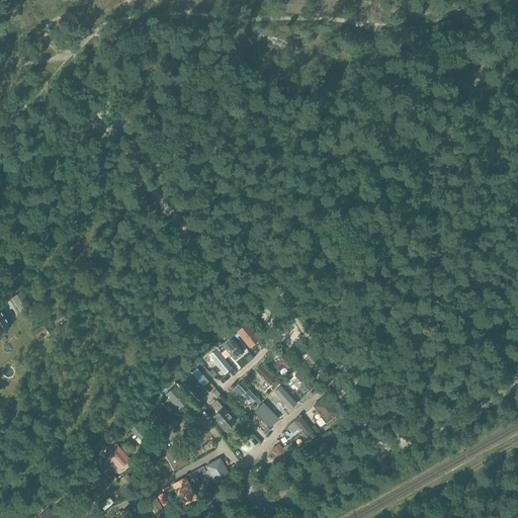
[(12,325),(0,307),(0,331),(1,331),(2,333),(12,325)]
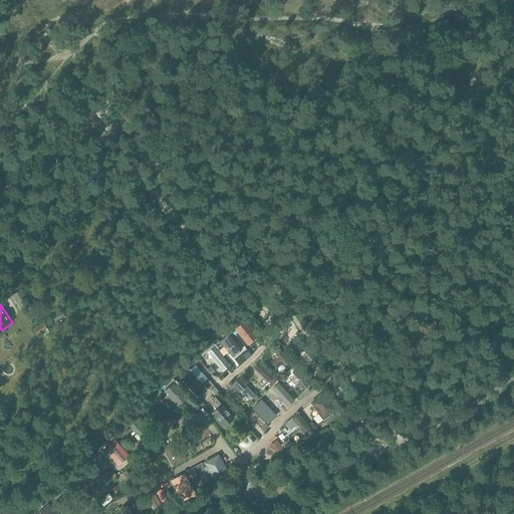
[(52,316),(56,323),(66,316),(62,310),(52,316)]
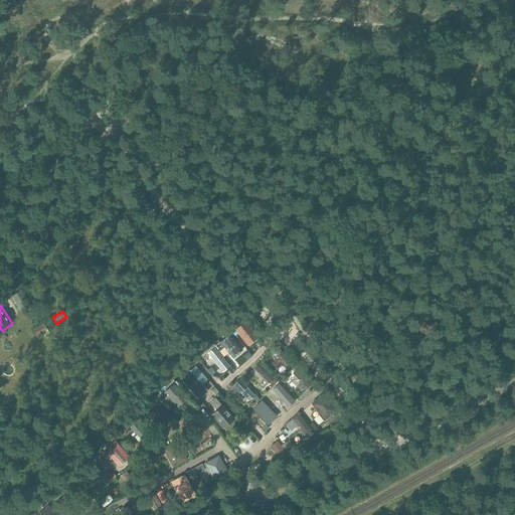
[(235,329),(232,332),(235,335),(238,333),(248,345),(258,337),(245,322),(235,329)]
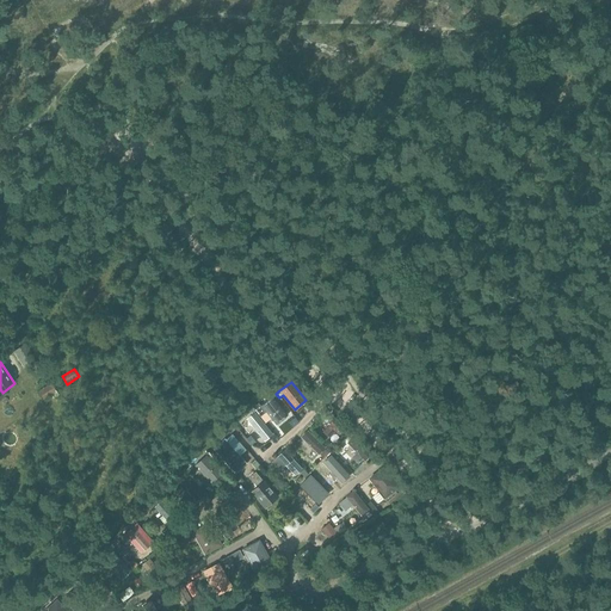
[(53,400),(59,395),(51,383),(38,392),(44,400),(50,395),(53,400)]
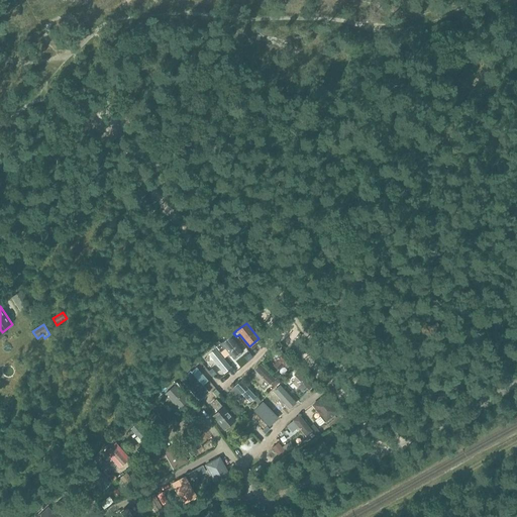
[(230,335),(221,343),(234,358),(243,351),(230,335)]
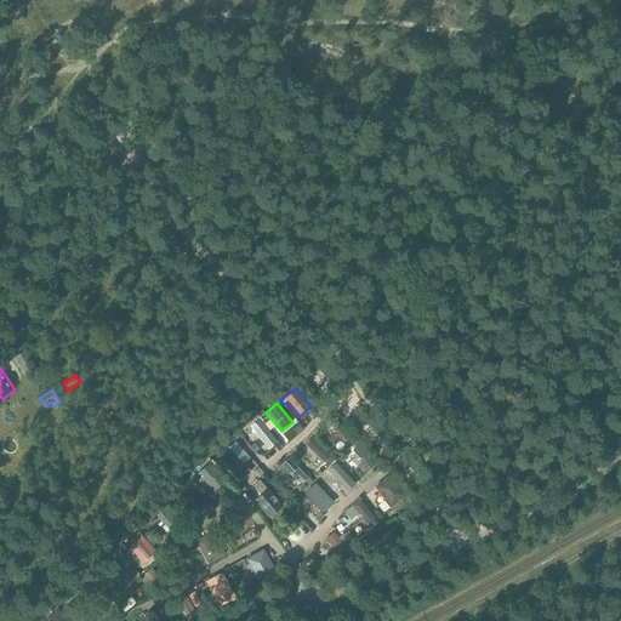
[(257,414),(257,415),(258,416),(265,423),(271,419),(267,415),(265,411),(263,410),(257,414)]
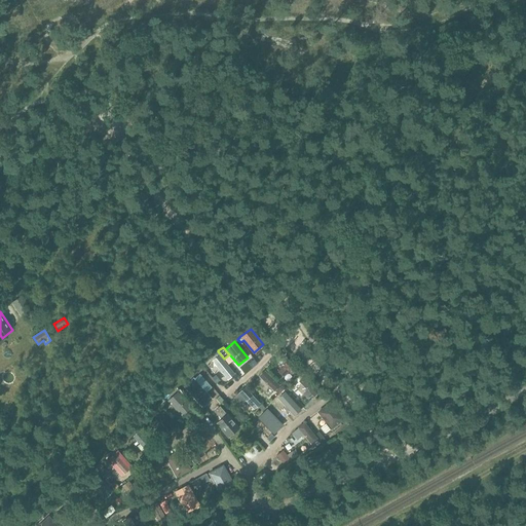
[(282,353),(277,360),(284,366),(278,372),(284,376),(289,371),(292,374),(297,368),(282,353)]
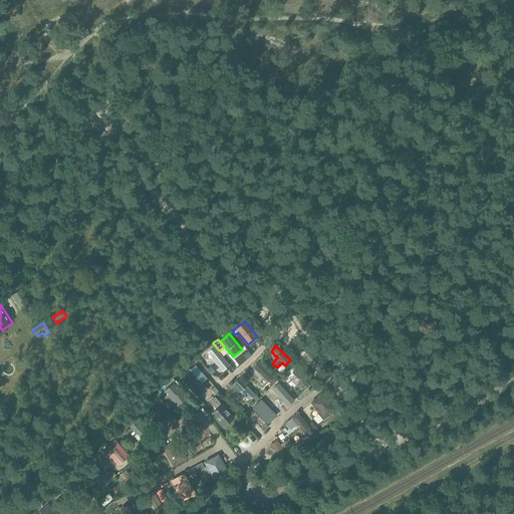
[(208,353),(203,357),(208,363),(213,358),(223,371),(230,365),(215,346),(208,352),(208,353)]
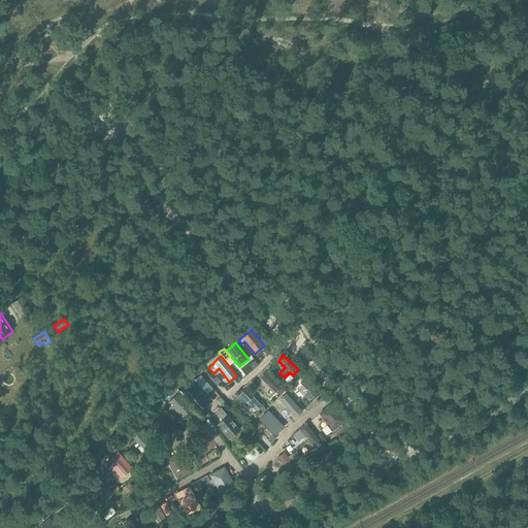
[(302,373),(299,370),(294,375),(297,378),(302,373)]
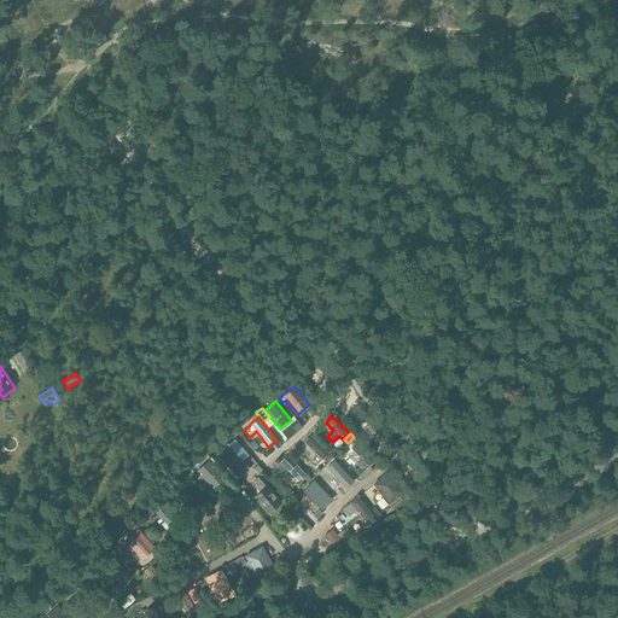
[(312,436),(305,442),(322,459),(328,453),(312,436)]
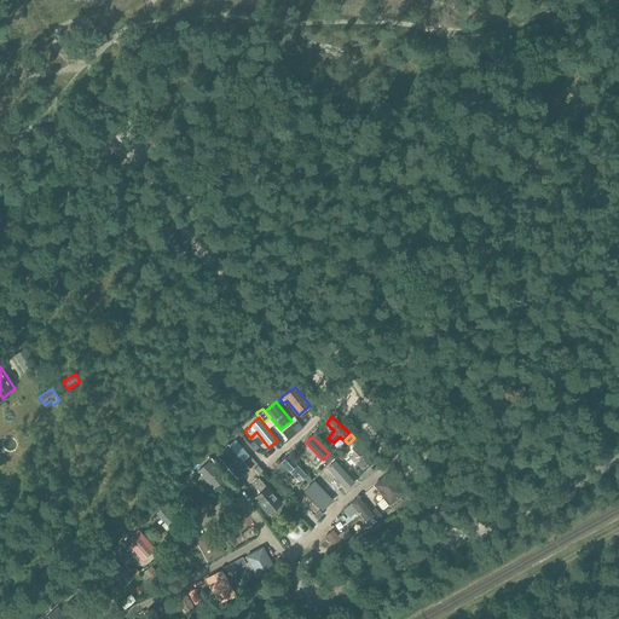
[(249,445),(255,451),(259,447),(254,441),(249,445)]
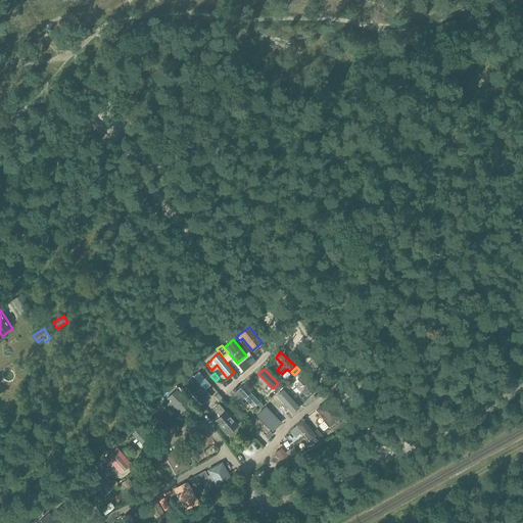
[(303,374),(298,379),(306,387),(301,391),(306,396),(312,392),(313,393),(318,389),(303,374)]
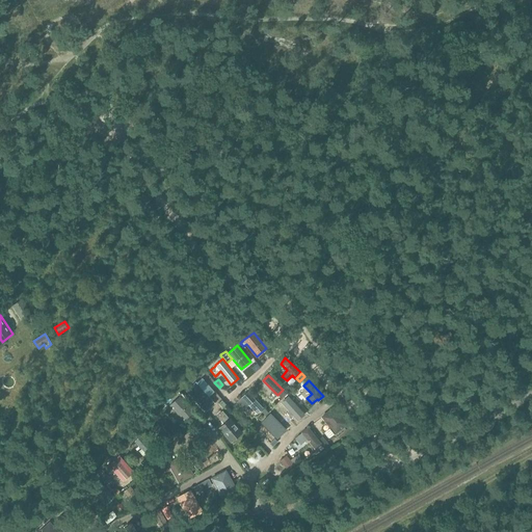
[(188,390),(186,391),(205,413),(206,410),(215,403),(209,397),(196,382),(188,390)]
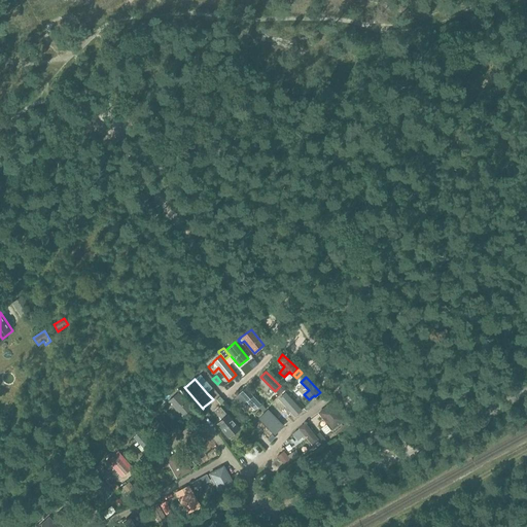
[(246,389),(236,398),(242,406),(247,400),(254,410),(260,405),(246,389)]
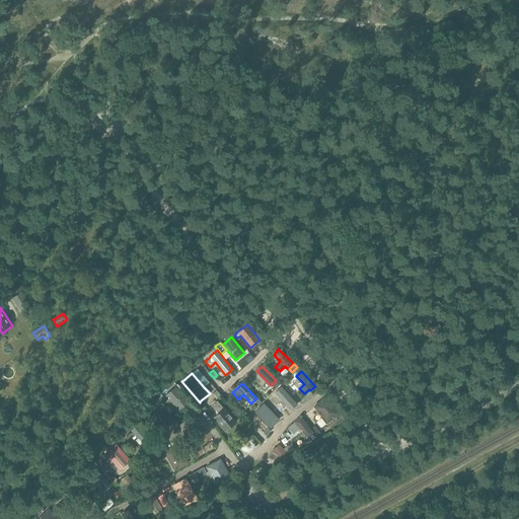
[(166,394),(179,410),(189,401),(175,386),(166,394)]
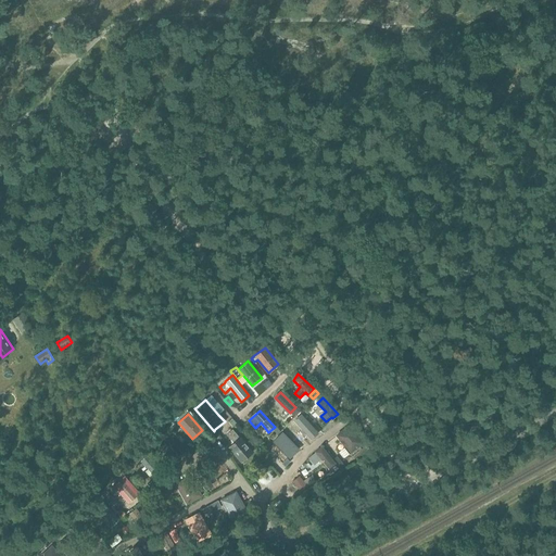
[(301,431),(304,436),(306,433),(312,440),(318,433),(301,415),(294,421),(303,430),(301,431)]
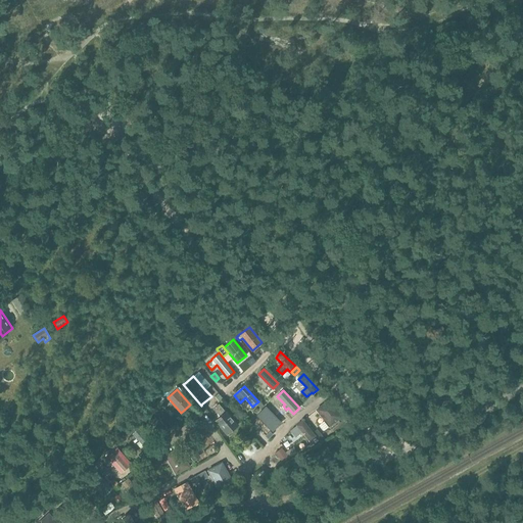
[(329,400),(317,410),(330,426),(338,420),(339,420),(342,418),(342,416),(340,413),(339,413),(329,400)]
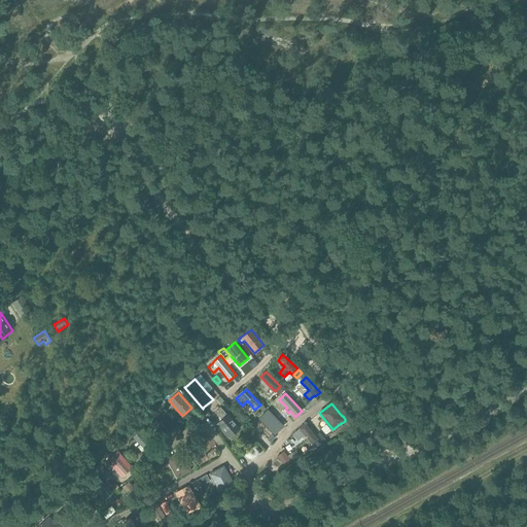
[(220,408),(215,412),(221,420),(218,423),(216,424),(229,438),(230,437),(240,428),(229,415),(227,416),(220,408)]
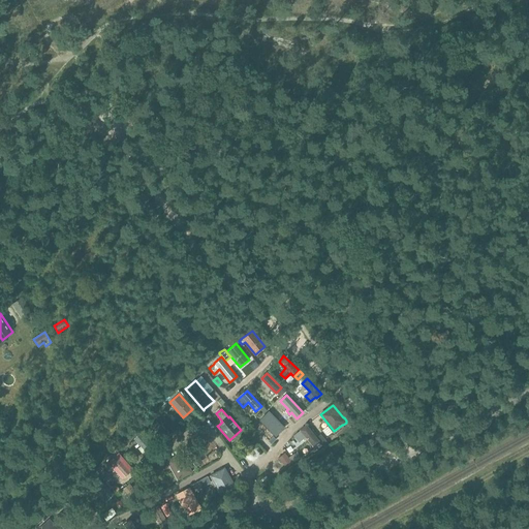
[(172,433),(177,428),(163,412),(157,417),(172,433)]
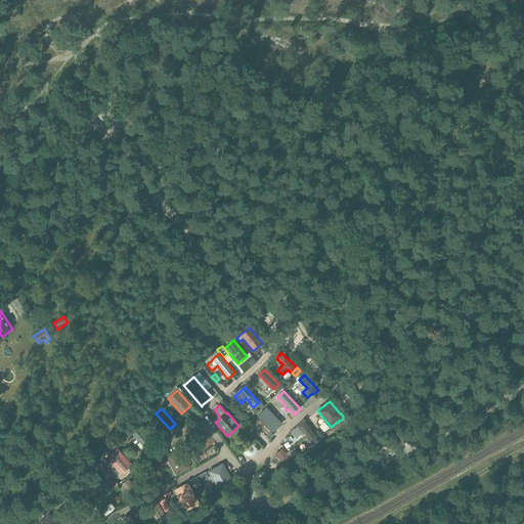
[(262,412),(258,417),(273,432),(276,428),(281,423),(267,408),(262,412)]
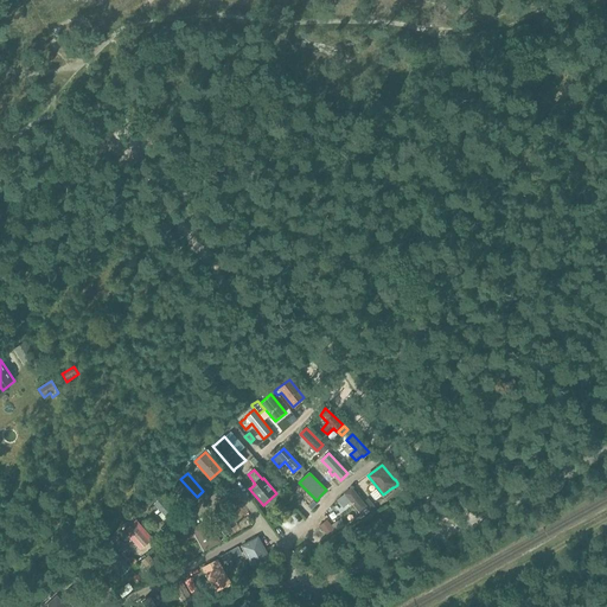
[(360,512),(366,508),(352,489),(345,493),(351,502),(360,512)]
